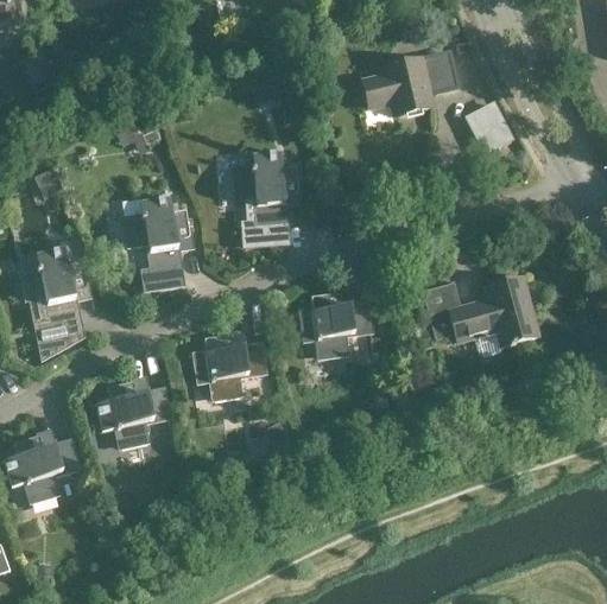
[(0,0),(0,26),(24,24),(20,0),(0,0)]
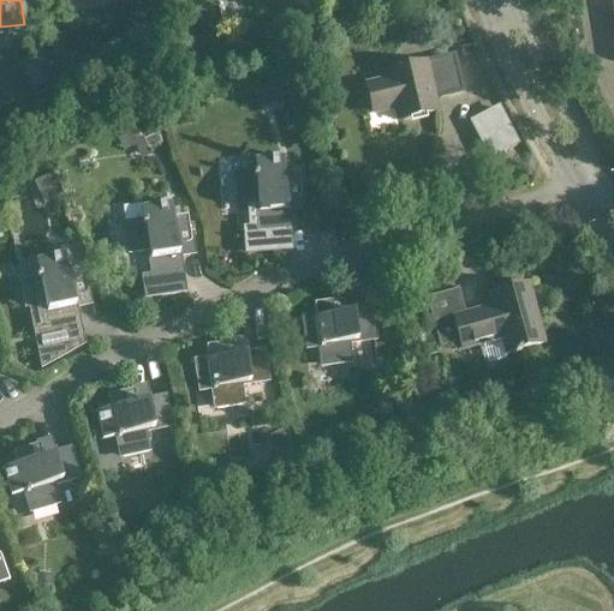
[(469,45),(459,47),(460,55),(470,54),(469,45)]
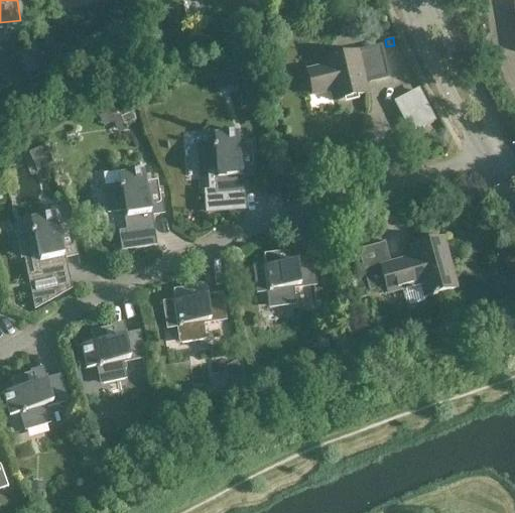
[(355,50),(349,52),(324,58),(326,67),(306,71),(311,93),(331,88),(334,100),(365,92),(362,81),(386,76),(379,45),(355,51),(355,50)]
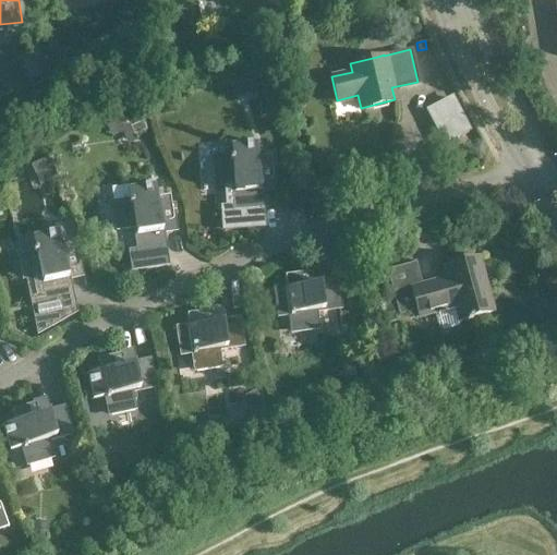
[(51,53),(35,60),(40,73),(57,67),(51,53)]
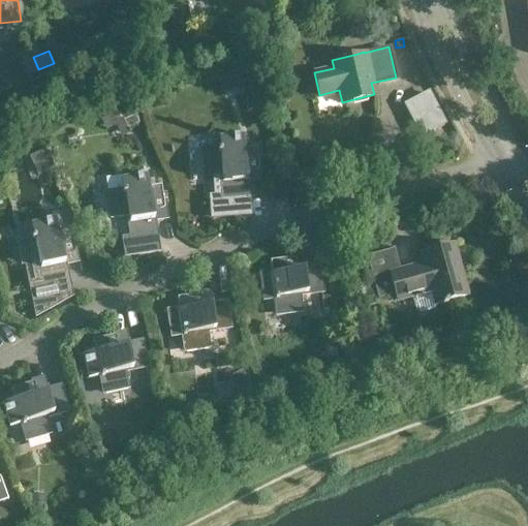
[(240,66),(217,74),(222,90),(225,89),(237,85),(245,82),(240,66)]
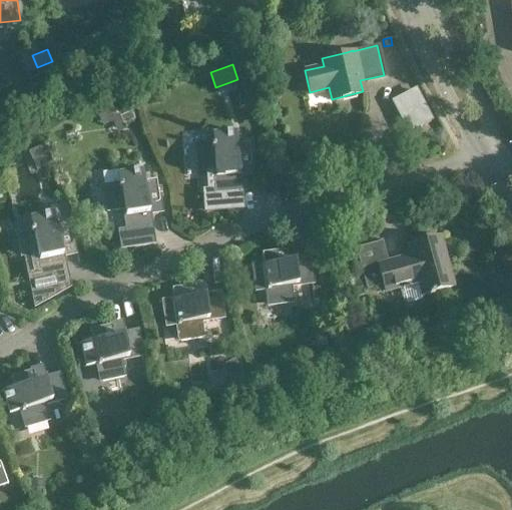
[(428,115),(414,87),(392,98),(407,126),(428,115)]
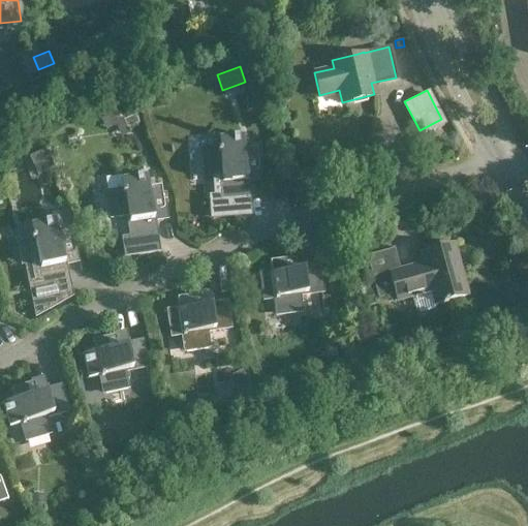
[(133,115),(122,120),(125,127),(136,122),(133,115)]
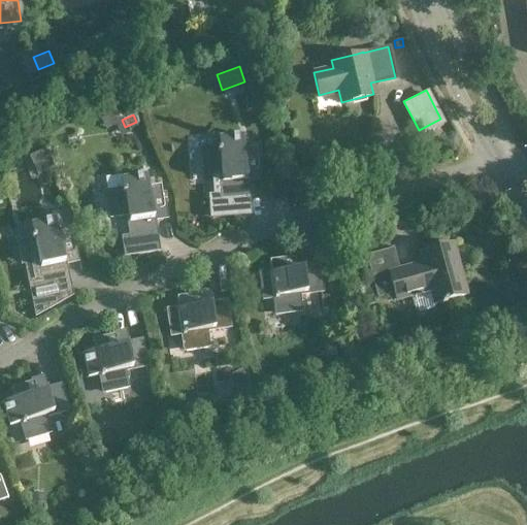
[(220,172),(222,196),(209,197),(210,217),(248,214),(244,170),(254,169),(255,169),(256,168),(257,167),(257,166),(255,145),(242,146),(241,131),(240,131),(240,136),(218,137),(219,149),(201,150),(203,173),(220,172)]
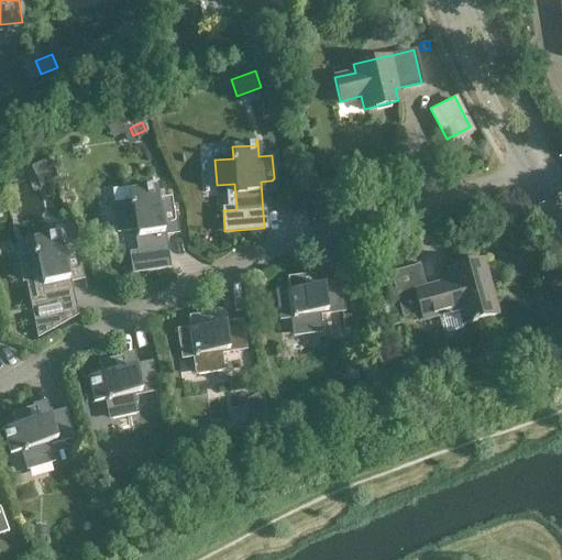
[(42,160),(25,168),(34,185),(40,186),(52,180),(42,160)]
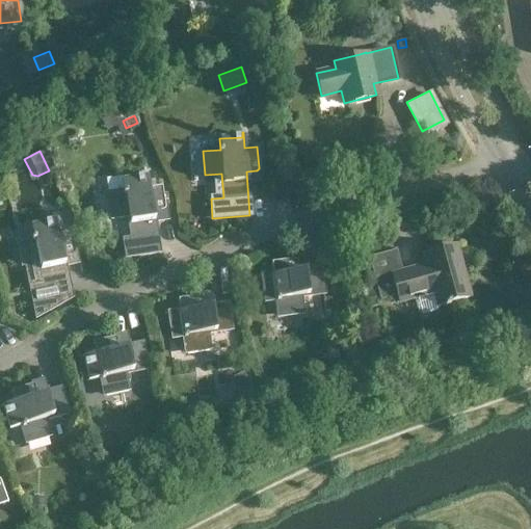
[(127,214),(131,237),(121,239),(123,256),(158,250),(152,211),(161,209),(162,209),(163,209),(163,208),(164,207),(164,206),(161,185),(149,187),(147,172),(144,172),(145,177),(123,180),(124,190),(107,193),(111,217),(127,214)]
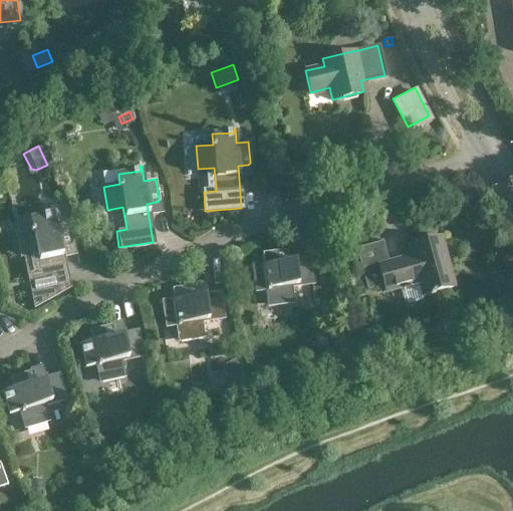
[(67,285),(59,246),(69,244),(70,244),(70,243),(70,242),(70,241),(66,221),(54,224),(51,209),(50,209),(51,214),(29,218),(31,228),(15,232),(20,255),(23,254),(34,305),(67,285)]
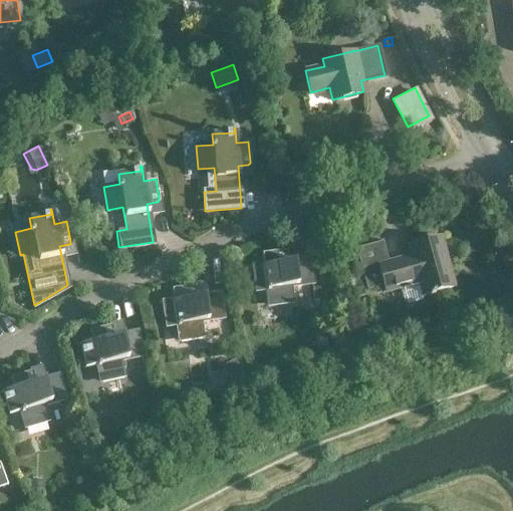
[(412,255),(387,262),(380,241),(355,248),(366,288),(381,284),(383,290),(399,286),(403,300),(407,302),(421,298),(423,295),(428,293),(429,295),(433,294),(433,292),(452,286),(439,235),(409,244),(412,255)]
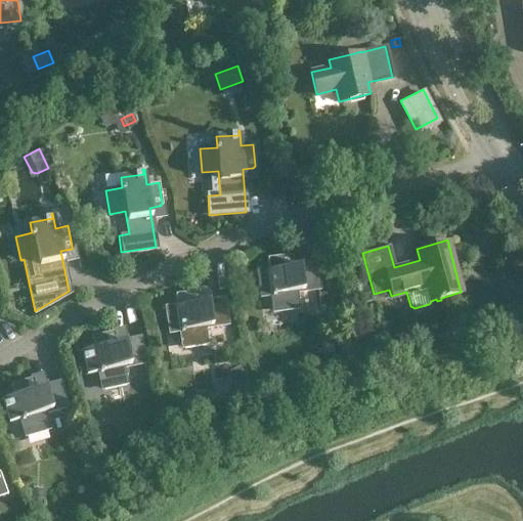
[(257,272),(260,295),(271,294),(273,310),(297,307),(294,291),(317,288),(314,263),(292,266),(290,256),(290,255),(289,255),(288,255),(287,254),(266,257),(267,269),(253,271),(253,272),(257,272)]
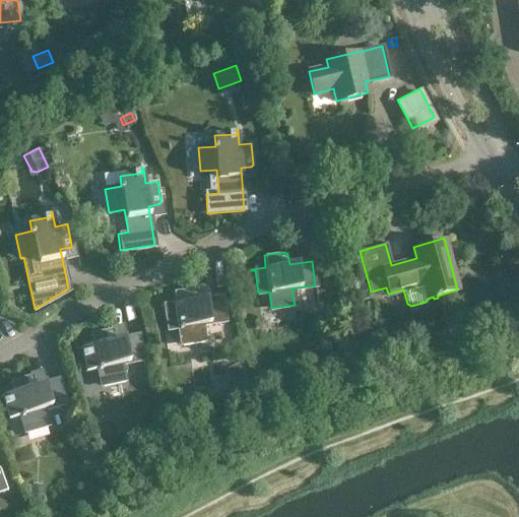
[(480,283),(487,270),(473,264),(467,277),(480,283)]
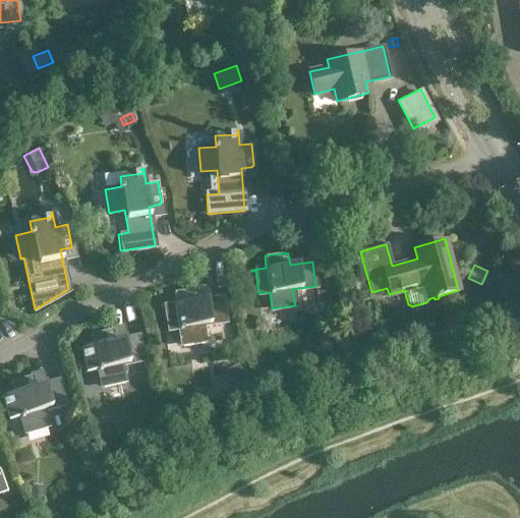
[(364,280),(349,284),(353,302),(368,298),(364,280)]
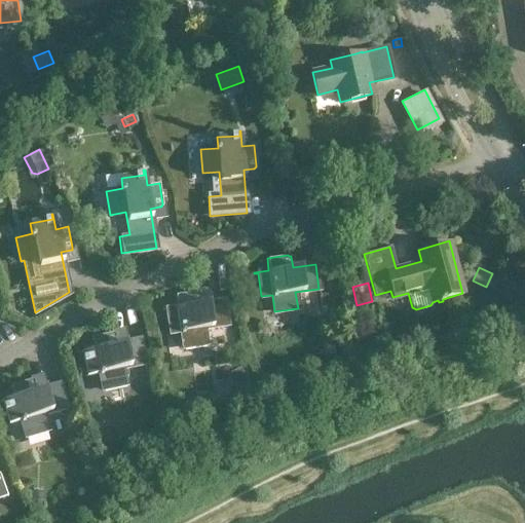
[(180,331),(183,347),(205,344),(203,328),(227,324),(223,300),(200,303),(198,294),(198,293),(198,292),(197,292),(196,292),(175,295),(177,306),(161,309),(161,310),(166,309),(170,332),(180,331)]
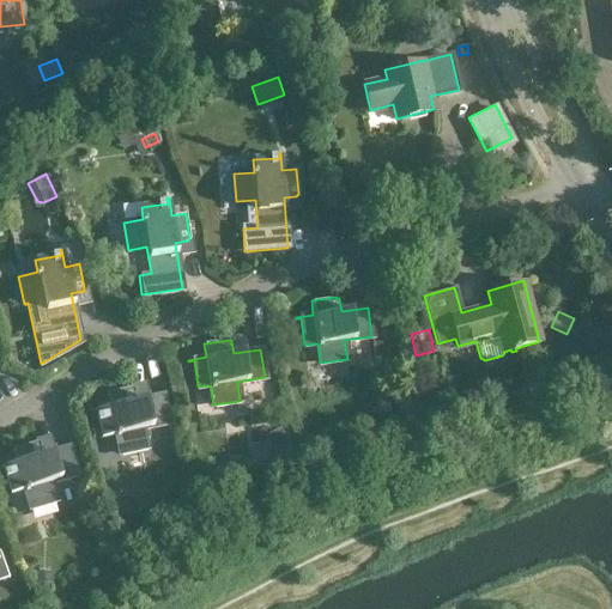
[(368,343),(369,352),(383,351),(382,341),(368,343)]
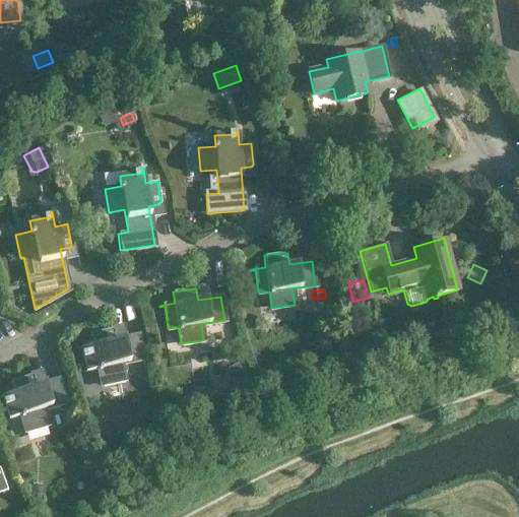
[(326,306),(325,298),(313,299),(314,307),(326,306)]
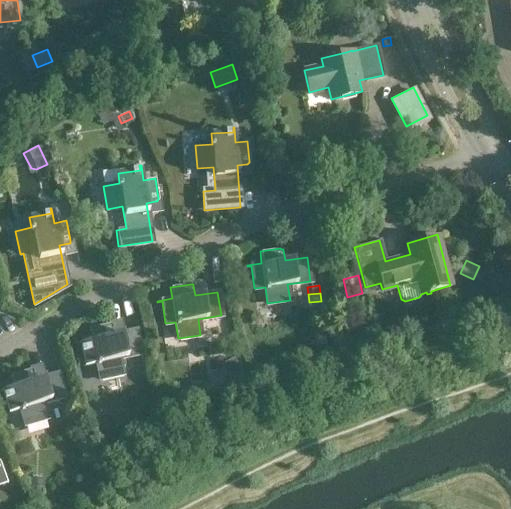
[(81,343),(85,365),(96,362),(99,378),(122,373),(118,358),(139,353),(140,357),(142,357),(136,331),(140,330),(140,329),(113,334),(111,325),(111,324),(110,324),(109,323),(108,323),(88,328),(91,339),(76,342),(77,344),(81,343)]
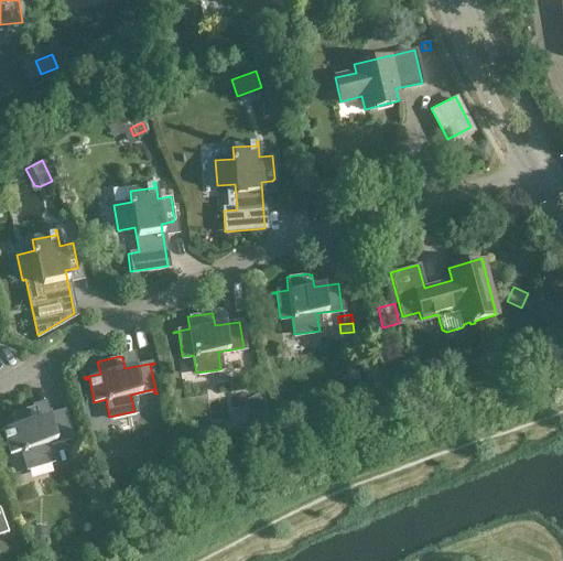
[(246,408),(261,401),(255,386),(239,392),(246,408)]
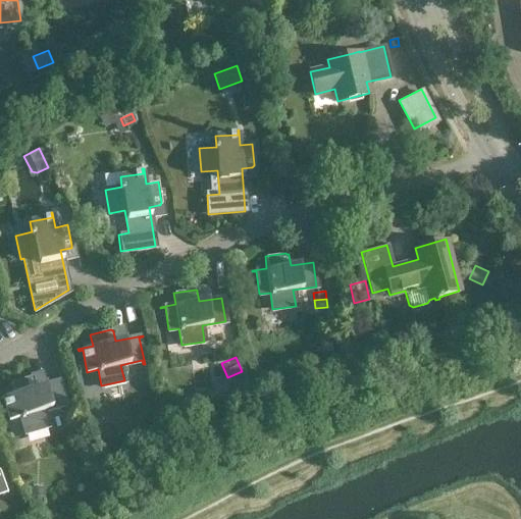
[(19,416),(24,432),(47,426),(43,410),(63,404),(65,408),(66,408),(58,381),(62,380),(62,379),(36,386),(33,377),(33,376),(32,375),(30,375),(9,381),(13,394),(0,397),(0,399),(3,398),(9,419),(19,416)]
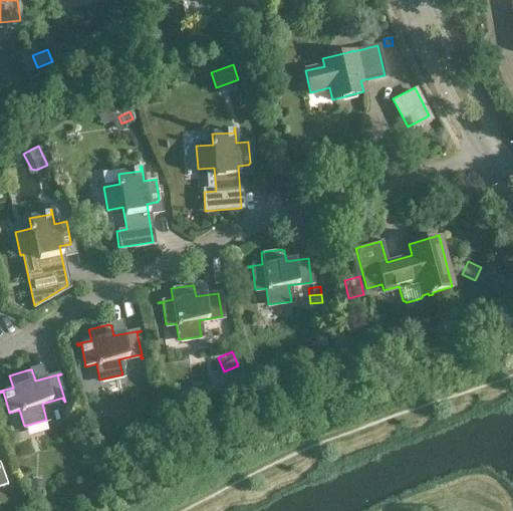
[(41,479),(29,480),(29,489),(41,489),(41,479)]
